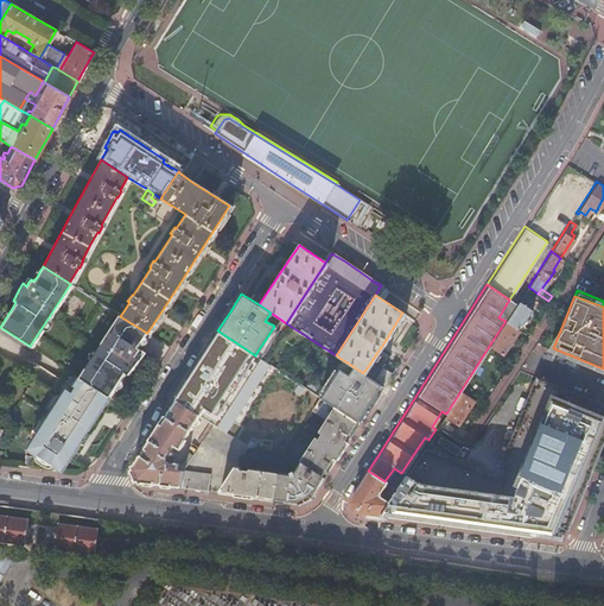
[(531,308),(519,301),(506,321),(516,329),(531,308)]
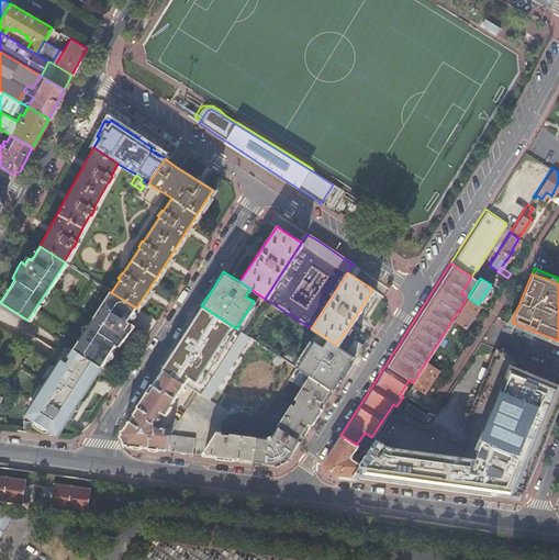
[(124,328),(129,321),(126,320),(134,306),(111,292),(109,290),(87,324),(82,331),(71,348),(99,366),(105,357),(110,350),(114,343),(116,345),(127,331),(124,328)]
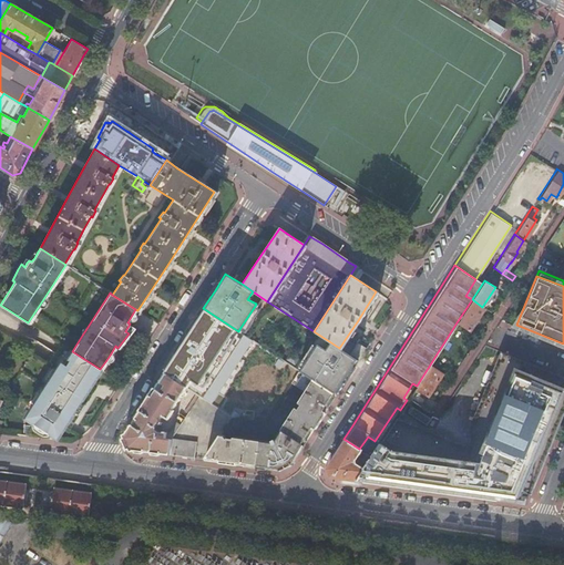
[(529,295),(510,326),(563,347),(563,343),(516,325),(529,295)]
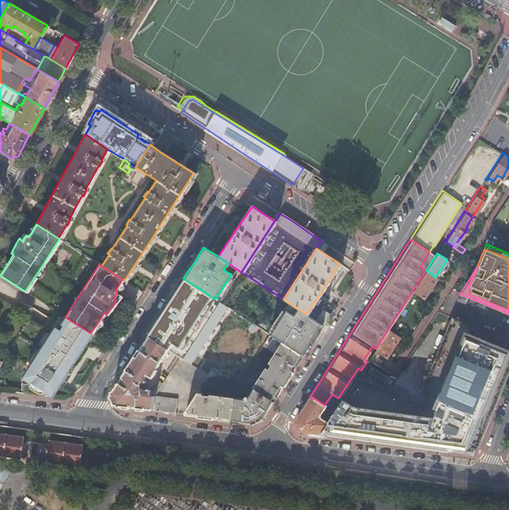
[(435,277),(426,270),(412,291),(422,298),(436,277),(435,277)]
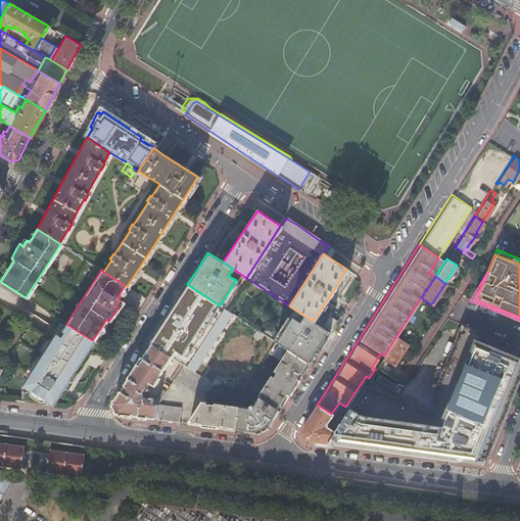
[(238,284),(235,282),(221,303),(225,305),(238,284)]
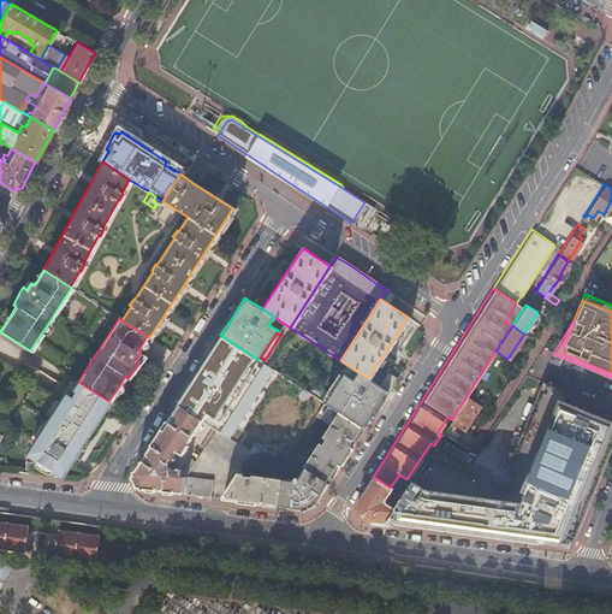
[(259,360),(220,335),(194,377),(176,405),(201,420),(213,429),(259,360)]
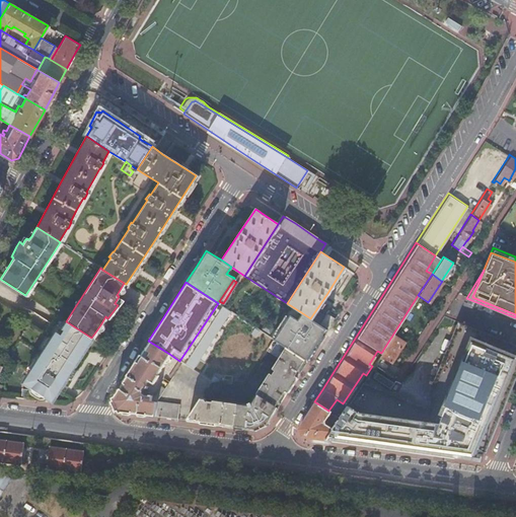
[(122,291),(126,284),(124,283),(117,295),(119,296),(122,291)]
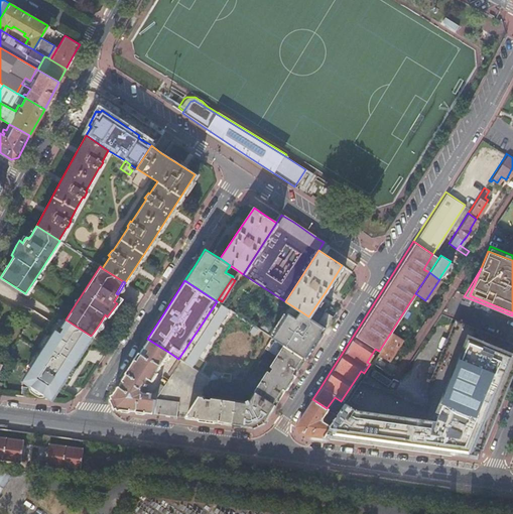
[(122,297),(118,294),(114,301),(117,303),(120,300),(122,297)]
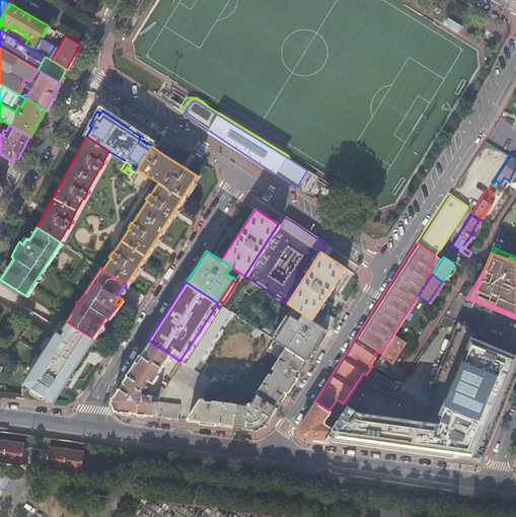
[(310,318),(301,312),(297,319),(289,314),(288,316),(275,338),(274,340),(305,360),(314,345),(325,328),(318,323),(310,318)]
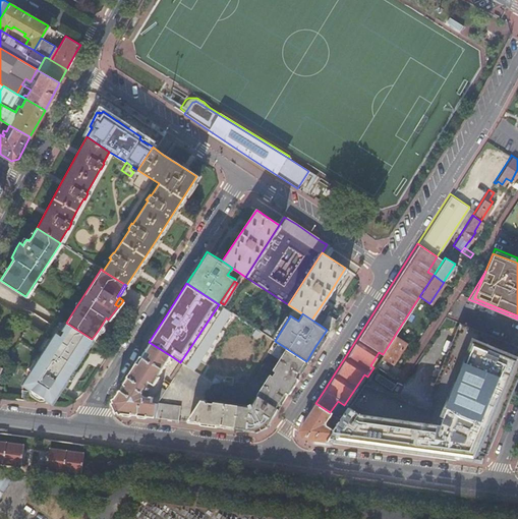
[(326,314),(320,325),(327,330),(334,319),(326,314)]
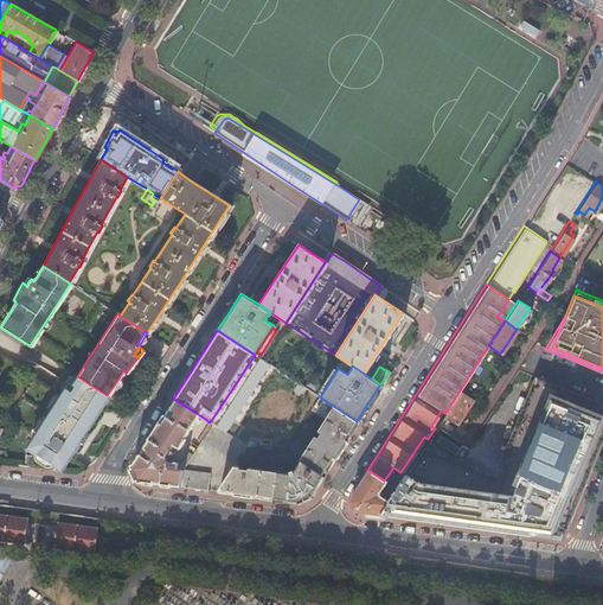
[(321,395),(337,370),(333,368),(316,392),(321,395)]
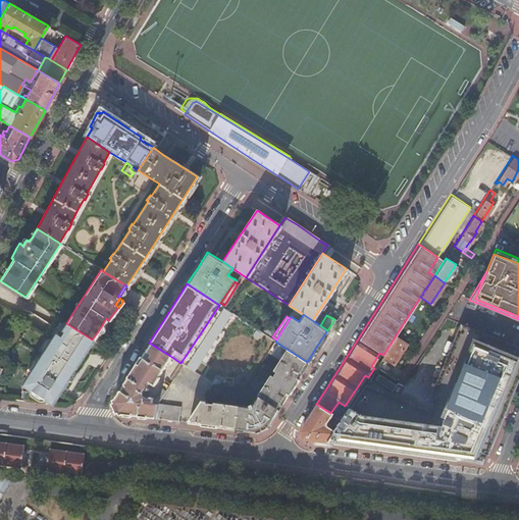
[(518,347),(517,346),(459,322),(426,401),(430,403),(428,410),(364,383),(341,420),(336,426),(333,430),(326,440),(385,450),(472,461),(475,462),(476,457),(478,452),(479,449),(480,450),(480,452),(485,454),(518,373),(518,347)]
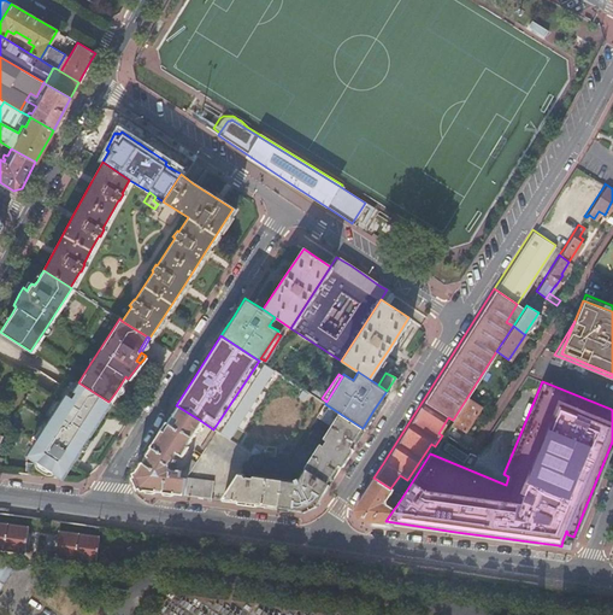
[(66,429),(84,440),(108,402),(78,382),(74,391),(76,392),(72,397),(66,393),(49,419),(66,429)]
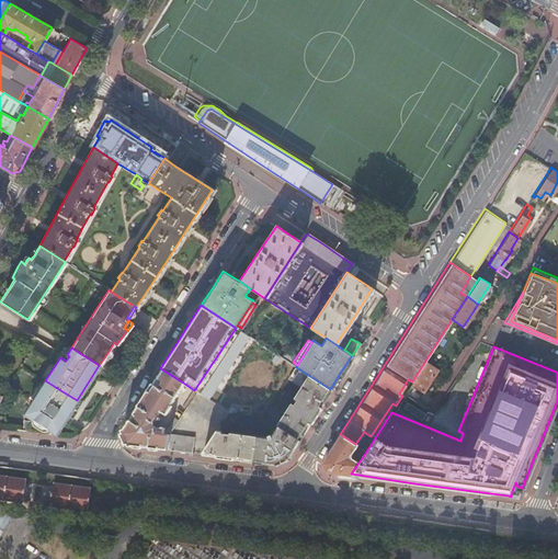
[(272,367),(280,356),(268,349),(258,364),(265,368),(268,364),(272,367)]
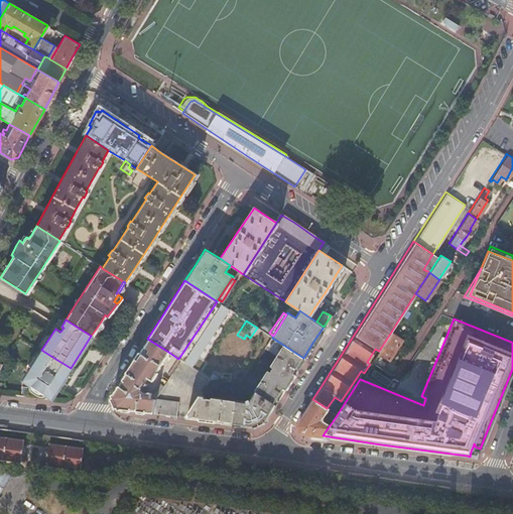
[(263,347),(270,336),(257,328),(250,338),(263,347)]
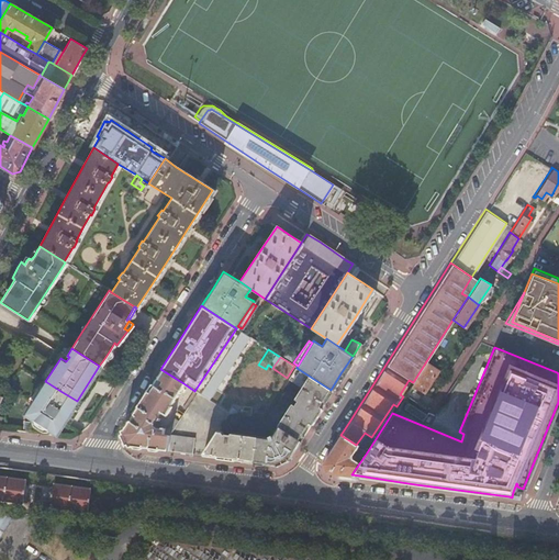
[(437,370),(426,361),(413,382),(411,385),(423,393),(437,370)]
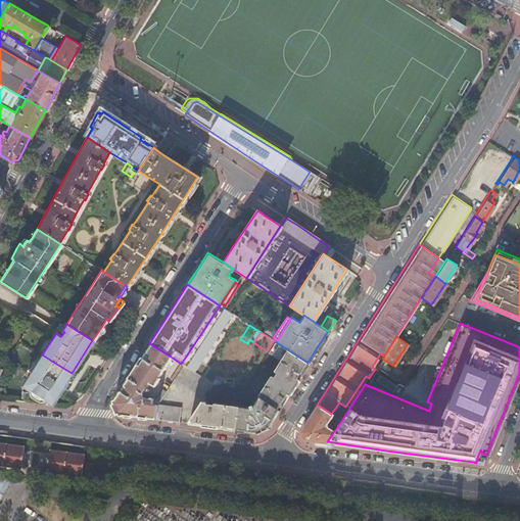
[(276,342),(274,340),(267,351),(280,360),(256,395),(278,409),(293,385),(308,363),(276,342)]
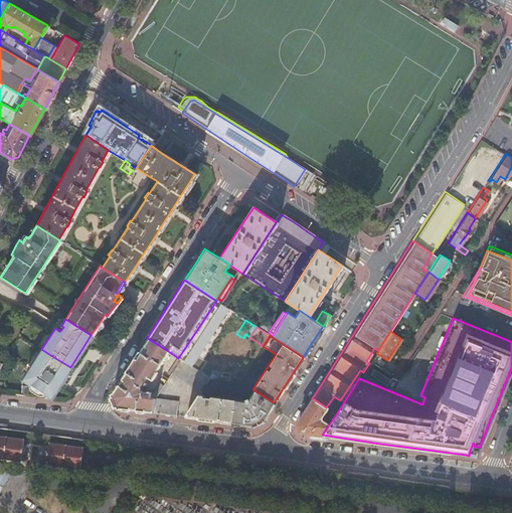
[(153,411),(155,396),(153,396),(156,392),(141,390),(139,388),(146,377),(151,380),(157,371),(156,370),(168,351),(147,338),(111,395),(116,406),(145,410),(153,411)]
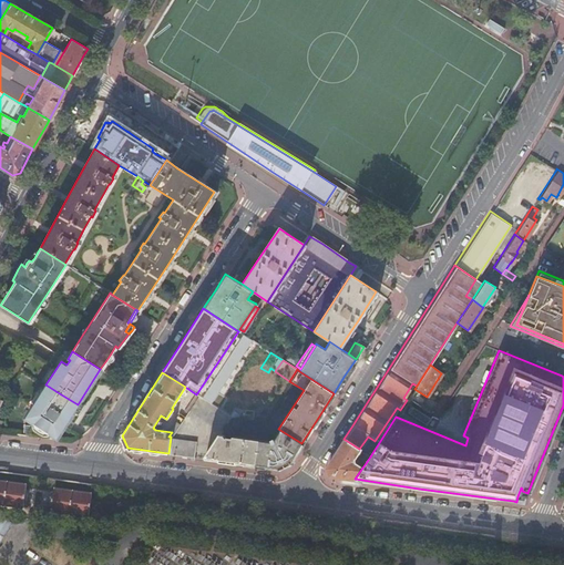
[(49,433),(55,439),(60,432),(64,425),(68,428),(78,413),(73,411),(78,404),(61,394),(45,384),(26,417),(32,421),(33,422),(32,423),(49,434),(49,433)]
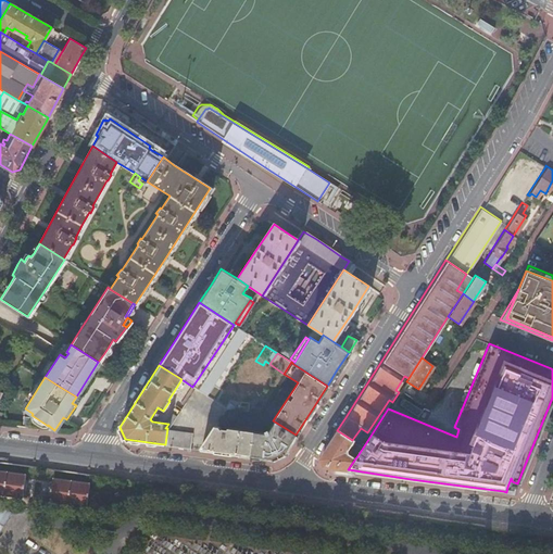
[(406,386),(402,391),(411,397),(414,391),(406,386)]
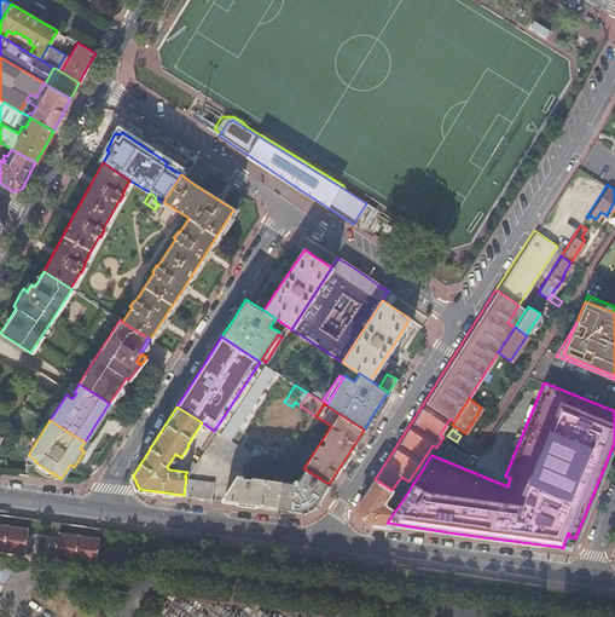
[(241,471),(250,455),(218,433),(214,431),(203,447),(241,471)]
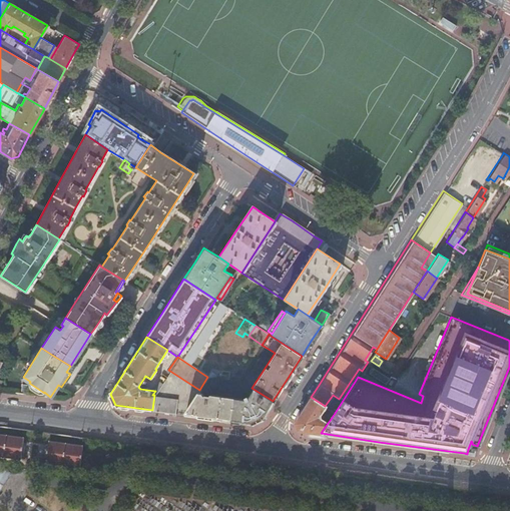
[(29,383),(30,382),(29,381),(29,382),(22,393),(32,394),(33,392),(32,391),(31,390),(31,389),(30,389),(30,388),(30,387),(29,387),(29,386),(29,385),(29,384),(29,383)]
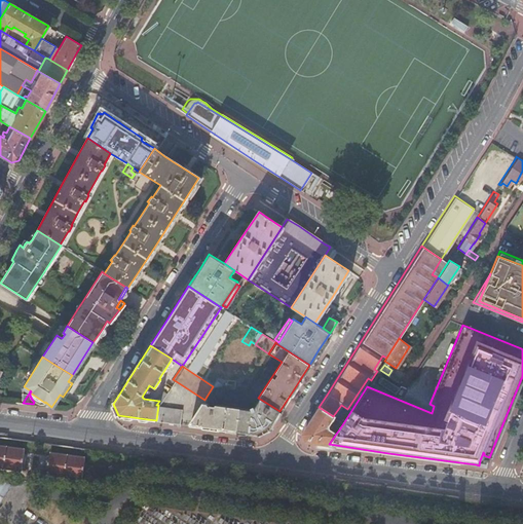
[(43,405),(45,403),(30,393),(30,394),(30,395),(30,396),(30,397),(31,397),(31,398),(31,399),(32,399),(32,400),(33,401),(34,402),(33,404),(43,405)]
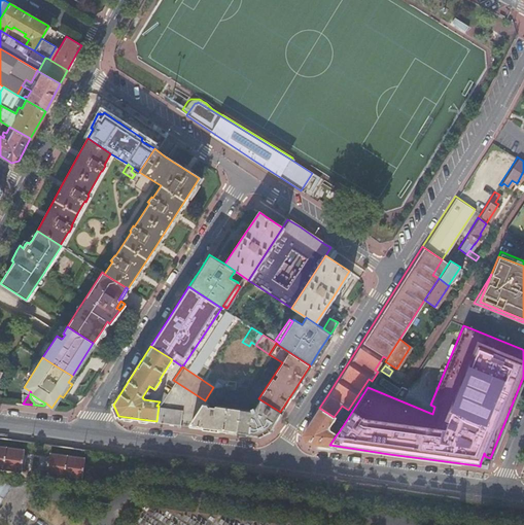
[(269,429),(280,412),(258,398),(252,408),(249,409),(239,408),(236,432),(250,434),(255,435),(269,429)]
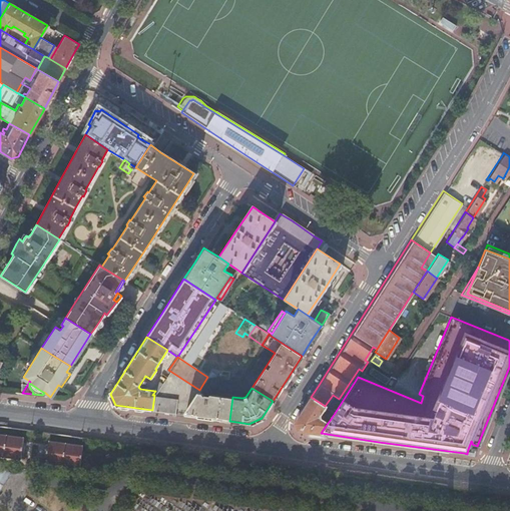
[(229,421),(232,397),(208,394),(208,396),(203,396),(201,393),(197,392),(183,415),(192,416),(229,421)]
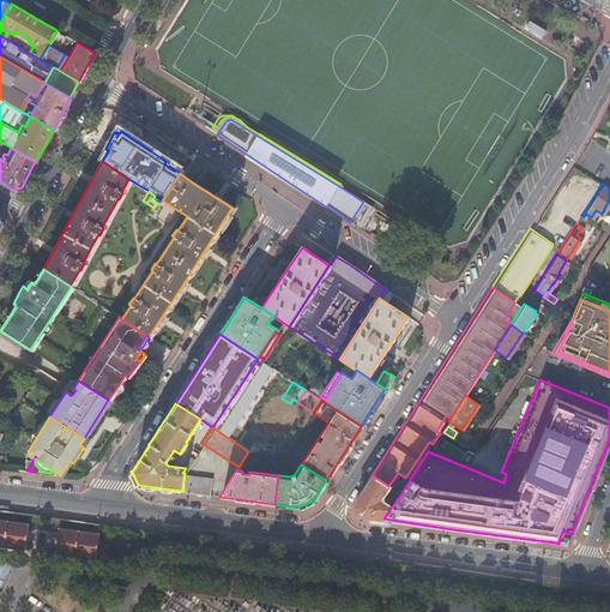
[(210,477),(185,473),(182,491),(207,495),(210,477)]
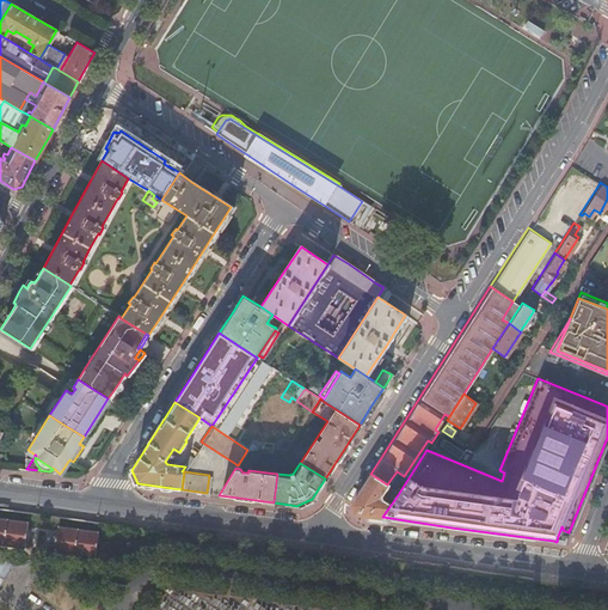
[(387,485),(370,474),(350,505),(354,513),(366,516),(382,517),(391,505),(382,500),(381,495),(387,485)]
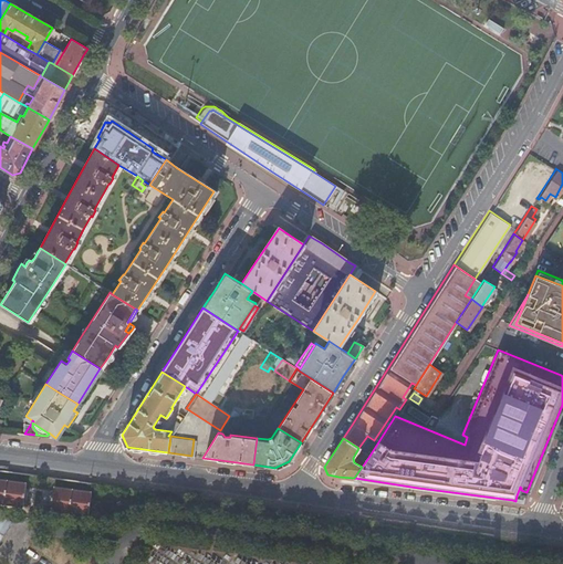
[(365,462),(369,456),(364,451),(360,458),(365,462)]
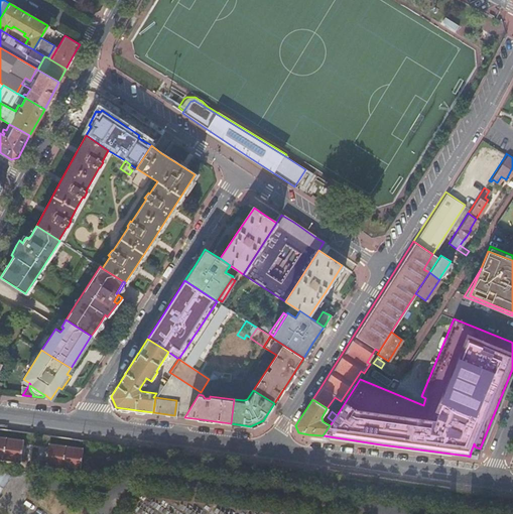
[(0,457),(17,460),(19,447),(20,438),(0,435),(0,457)]
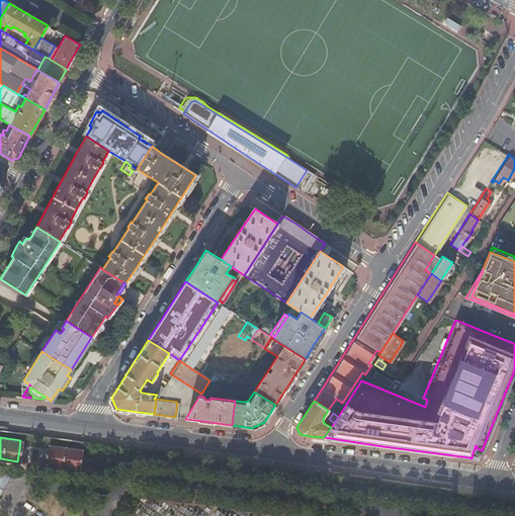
[(80,448),(47,444),(45,454),(44,464),(77,470),(79,459),(80,448)]
